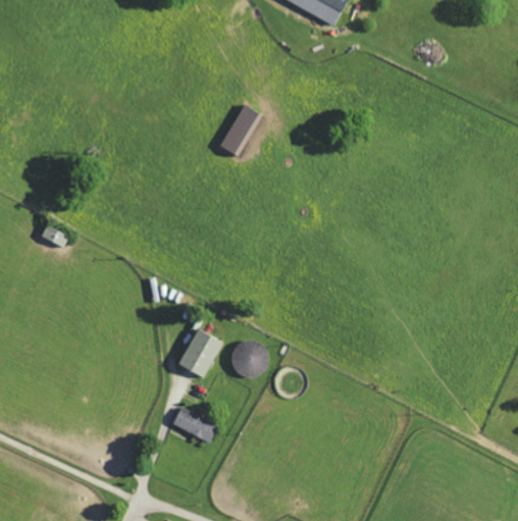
[(281,0),(338,27),(351,0),(281,0)]
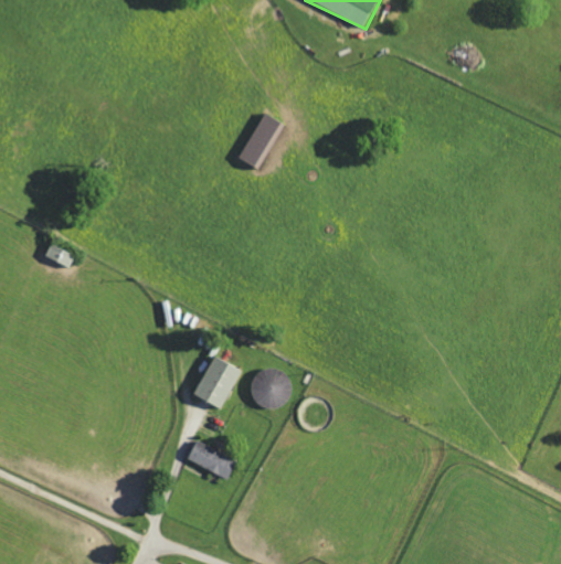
[(76,253),(52,242),(45,256),(70,267),(76,253)]
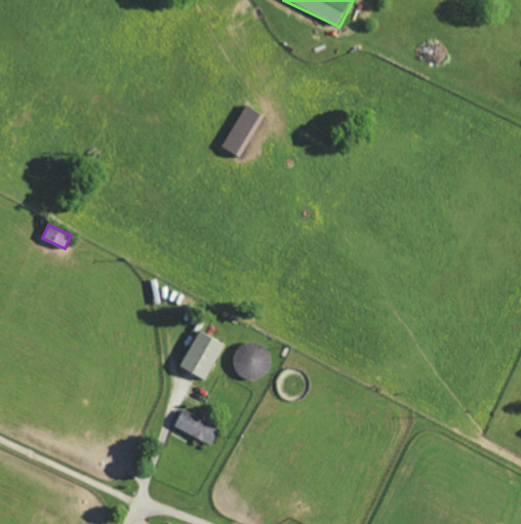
[(224,343),(198,330),(179,367),(206,379),(224,343)]
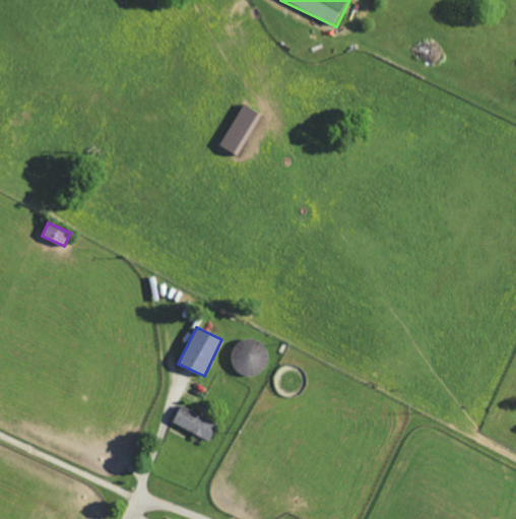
[(265,338),(232,340),(234,375),(267,373),(265,338)]
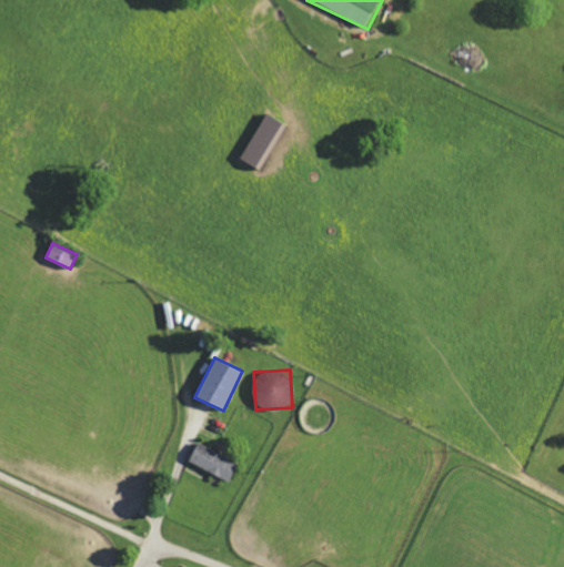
[(189,462),(229,481),(238,462),(198,443),(189,462)]
